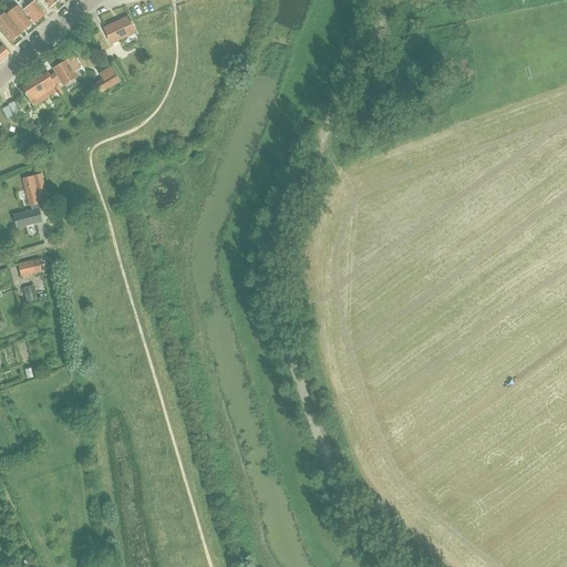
[(34,23),(45,14),(33,0),(21,0),(19,3),(34,23)]
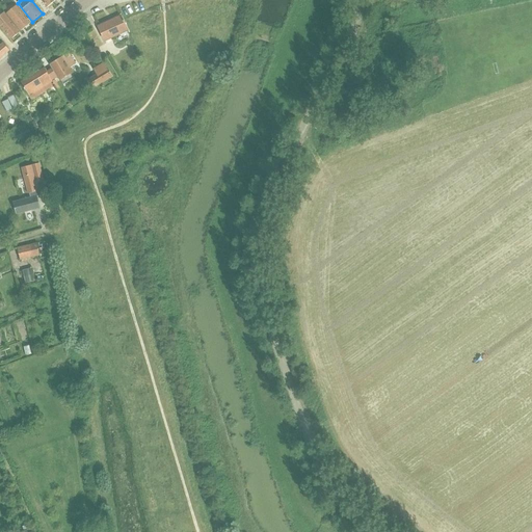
[(17,6),(15,8),(8,14),(17,24),(19,23),(24,29),(30,23),(17,6)]
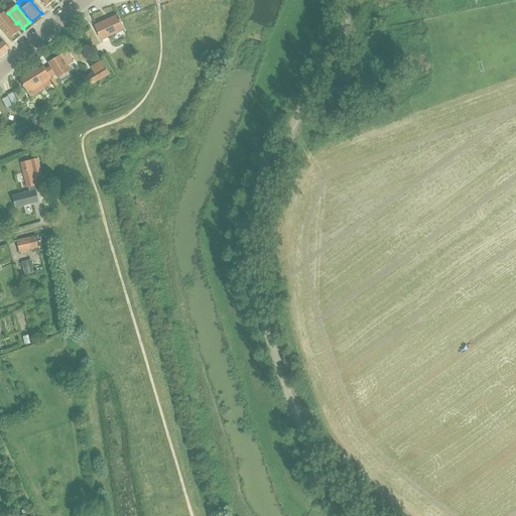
[(4,12),(2,14),(0,15),(0,25),(11,38),(19,31),(4,12)]
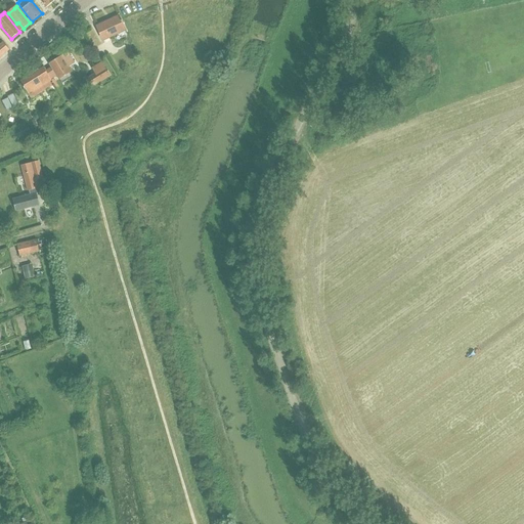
[(102,39),(125,29),(119,14),(96,25),(102,39)]
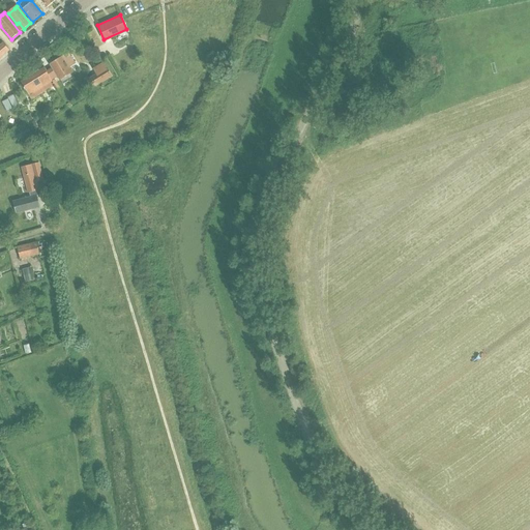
[(0,57),(9,50),(0,38),(0,57)]
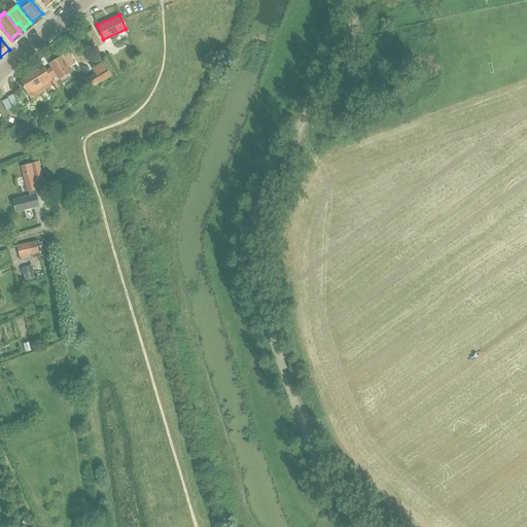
[(45,70),(50,78),(57,75),(59,78),(72,71),(69,66),(74,62),(67,50),(49,63),(51,66),(45,70)]
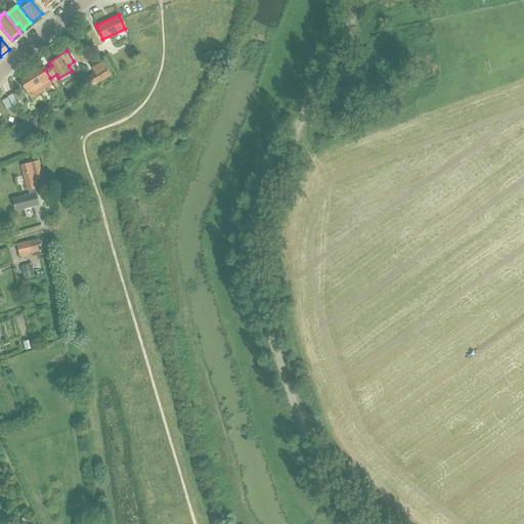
[(87,77),(92,84),(110,74),(104,66),(103,67),(100,61),(92,67),(95,72),(87,77)]
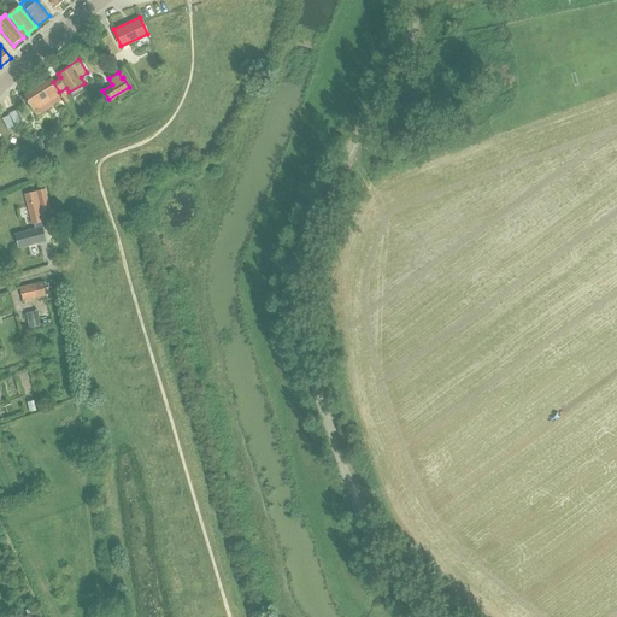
[(60,94),(59,92),(53,82),(51,77),(23,95),(34,111),(60,94)]
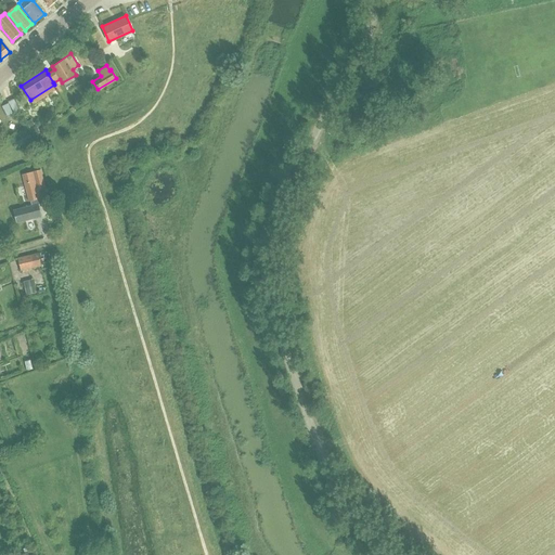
[(15,114),(21,112),(15,100),(9,102),(15,114)]
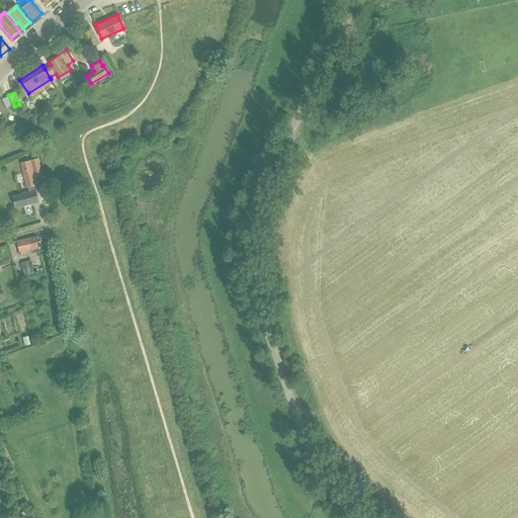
[(7,109),(12,106),(8,97),(2,99),(7,109)]
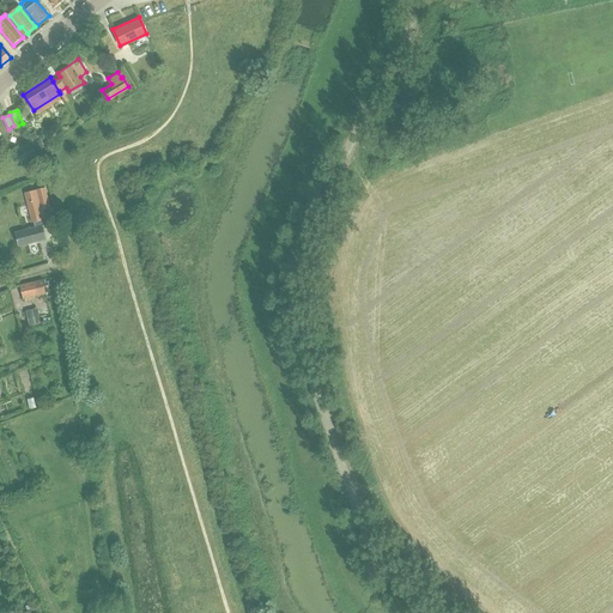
[(40,139),(32,143),(37,151),(43,147),(40,139)]
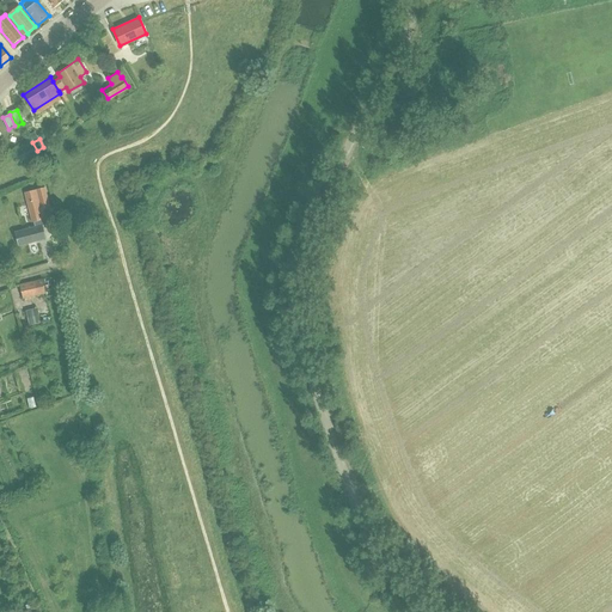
[(30,146),(16,154),(20,163),(35,154),(30,146)]
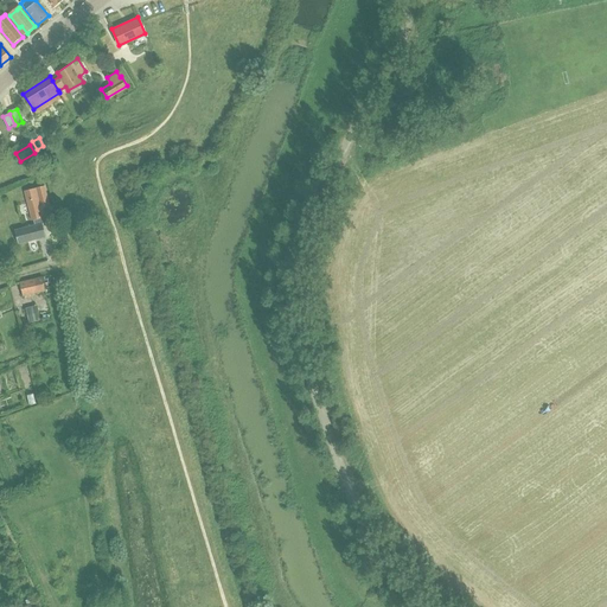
[(34,225),(14,230),(18,244),(45,238),(42,225),(48,224),(45,218),(49,217),(46,208),(50,206),(45,186),(24,192),(31,222),(33,221),(34,225)]
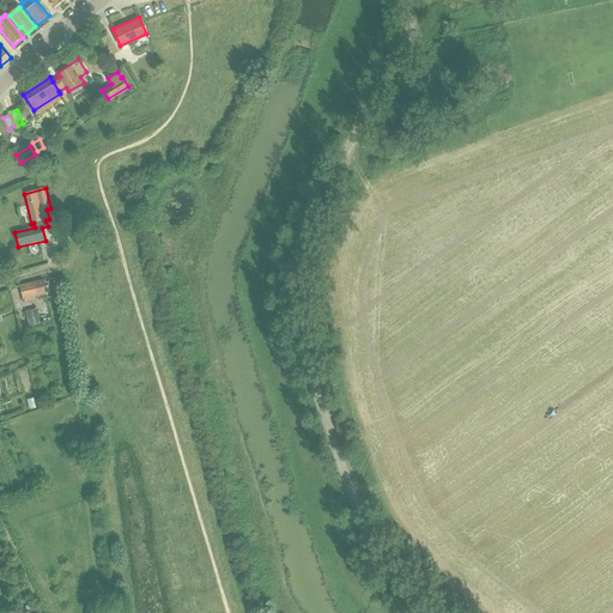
[(47,292),(53,290),(49,275),(42,278),(47,292)]
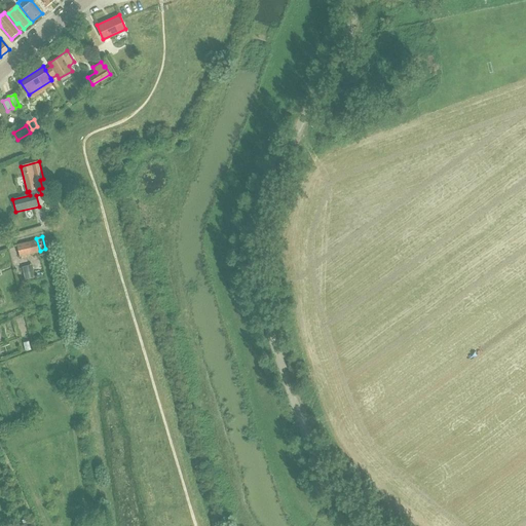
[(39,253),(36,240),(16,245),(20,257),(39,253)]
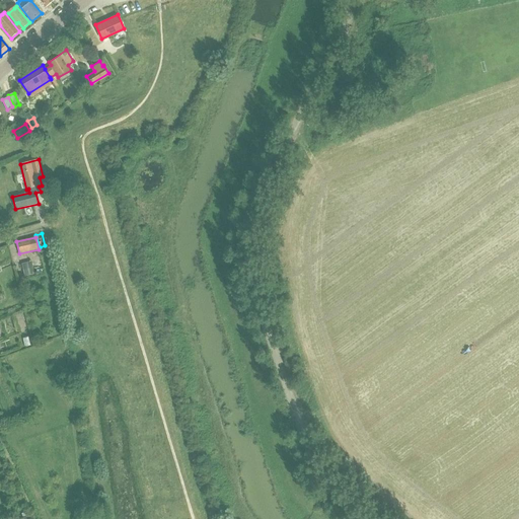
[(21,264),(24,276),(33,274),(31,262),(21,264)]
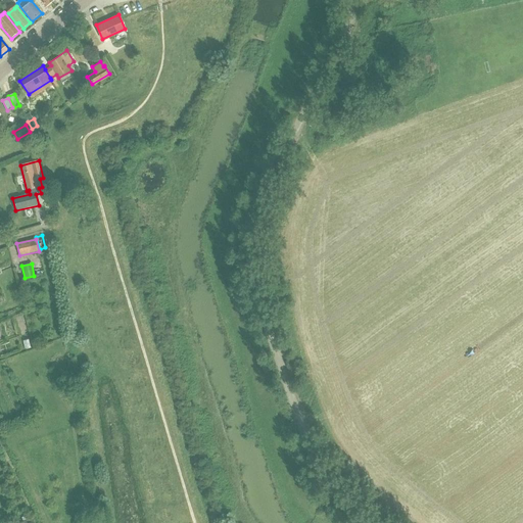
[(30,338),(22,340),(25,349),(32,348),(30,338)]
